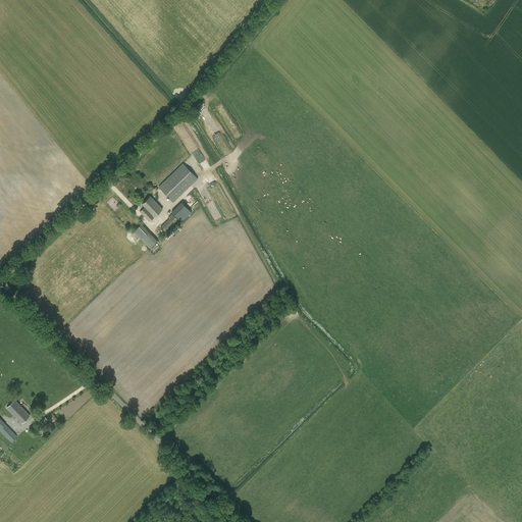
[(183,163),(175,170),(158,187),(173,202),(191,186),(198,178),(183,163)]
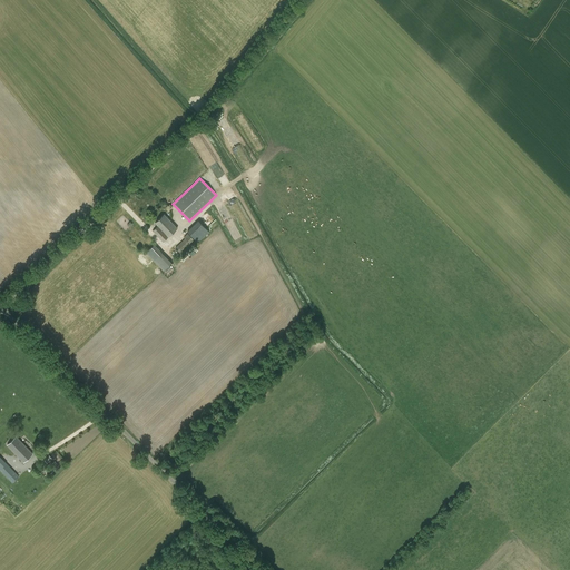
[(153,231),(163,241),(163,242),(177,228),(164,214),(155,223),(158,226),(153,231)]
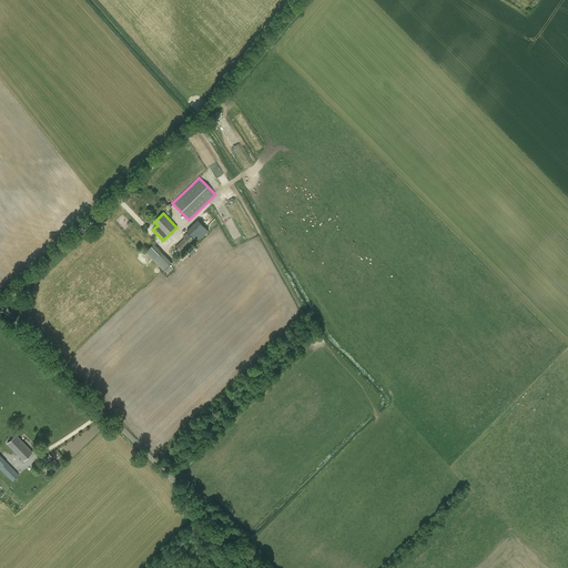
[(186,231),(195,240),(198,242),(209,231),(198,220),(186,231)]
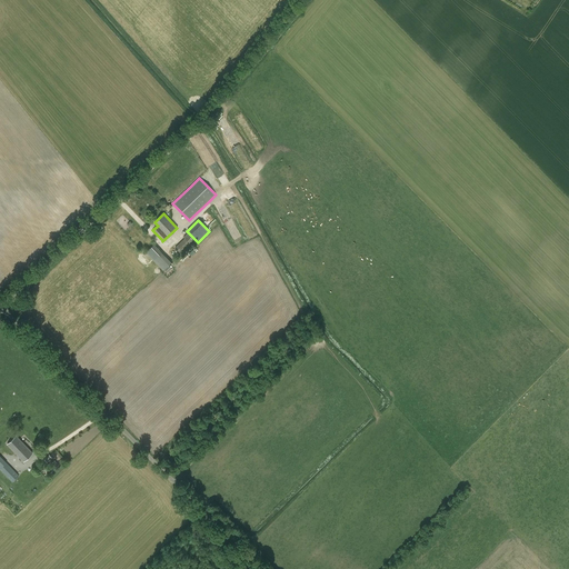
[(180,252),(193,240),(187,233),(183,237),(185,238),(177,245),(175,247),(180,252)]
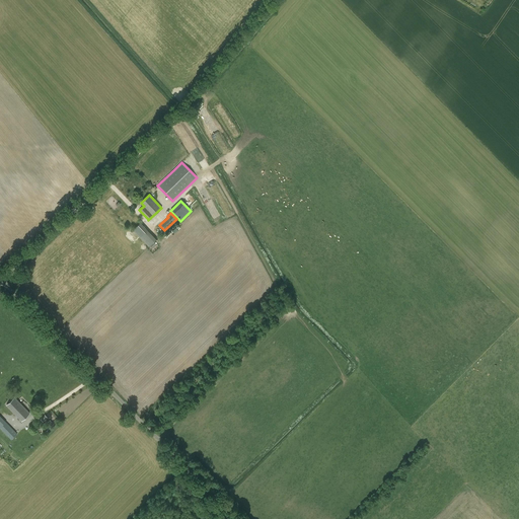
[(149,247),(156,239),(141,222),(133,230),(149,247)]
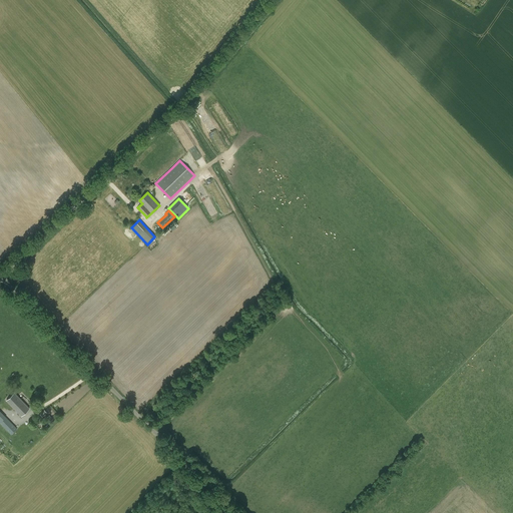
[(21,416),(29,409),(15,393),(7,401),(21,416)]
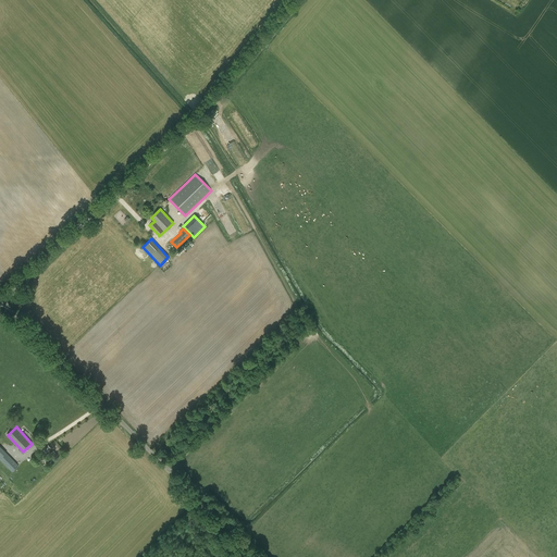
[(0,459),(12,472),(19,466),(0,446),(0,459)]
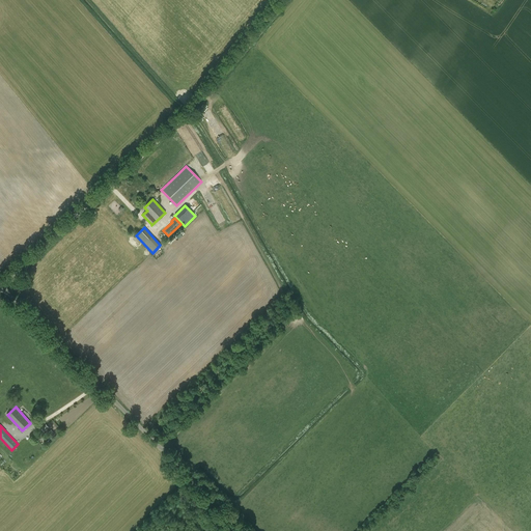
All buildings are outlined.
